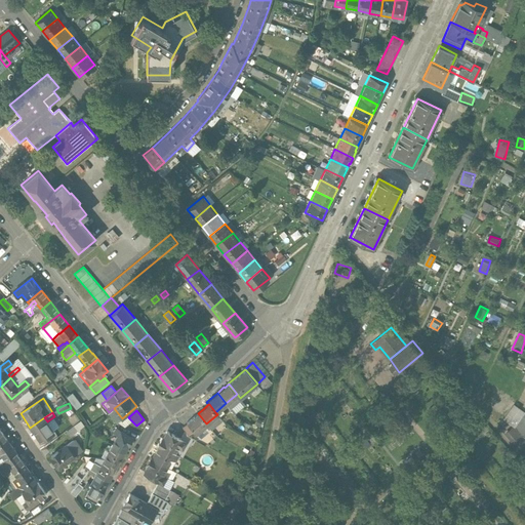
[(198,413),(195,416),(194,416),(187,422),(196,433),(206,423),(198,413)]
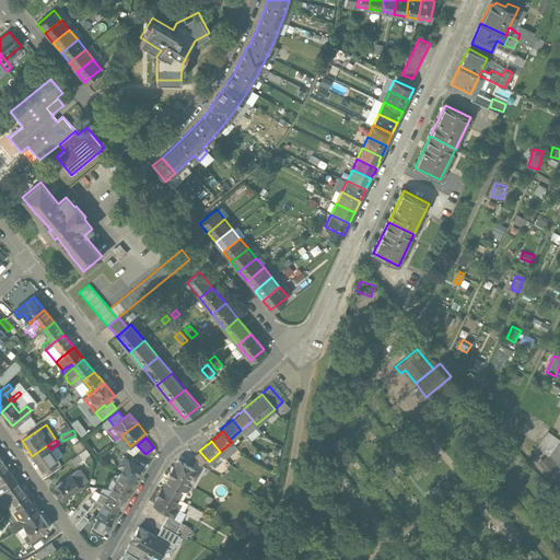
[(47,445),(32,456),(43,470),(58,461),(50,450),(47,445)]
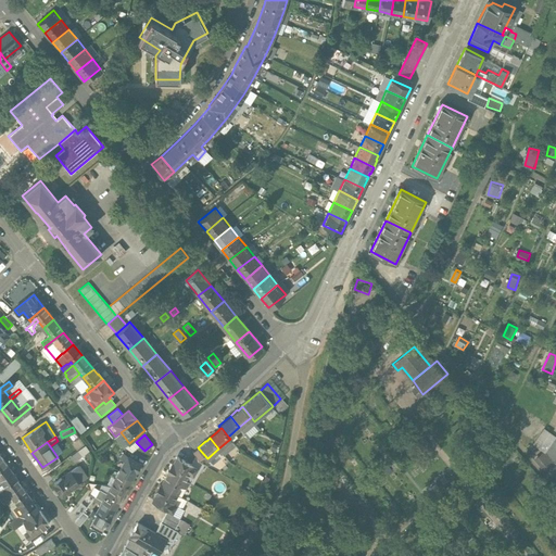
[(83,447),(76,452),(79,456),(86,451),(83,447)]
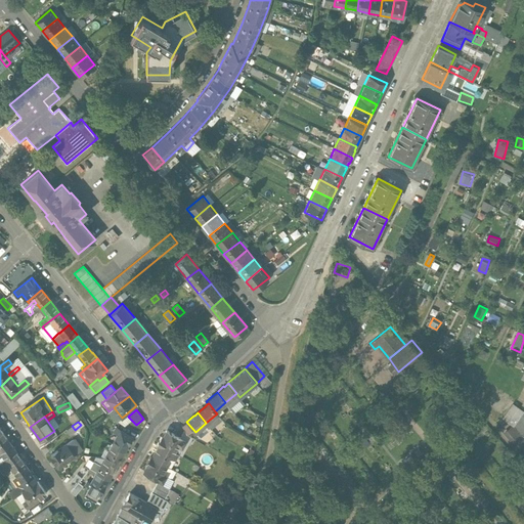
[(187,422),(182,426),(187,434),(193,431),(187,422)]
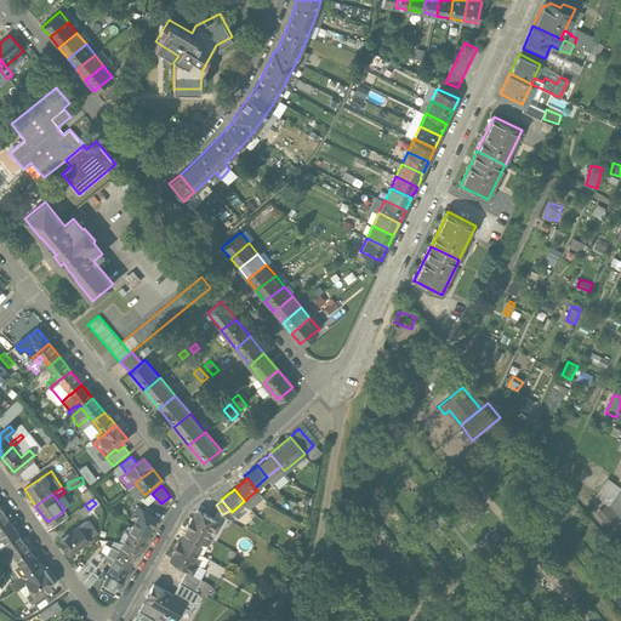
[(157,518),(138,507),(136,512),(140,514),(134,527),(147,534),(157,518)]
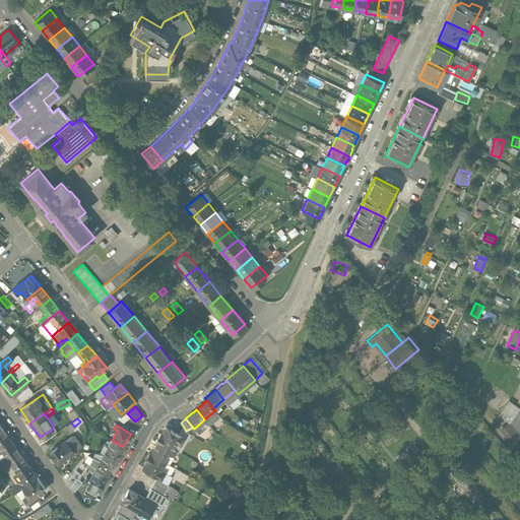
[(184,437),(166,427),(161,434),(160,434),(156,441),(157,441),(158,441),(171,448),(173,449),(173,448),(177,441),(181,443),(184,437)]
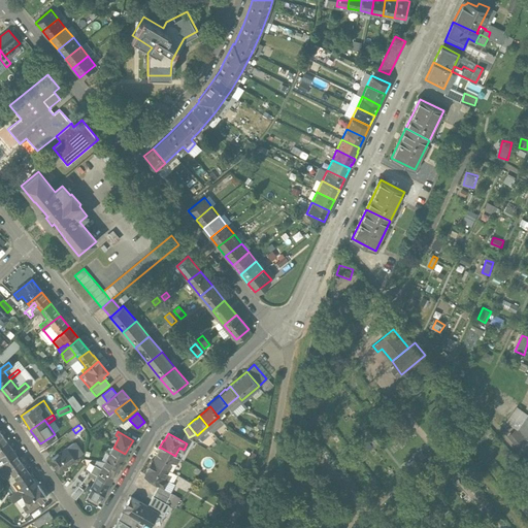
[(2,435),(0,436),(0,454),(0,455),(10,448),(2,435)]
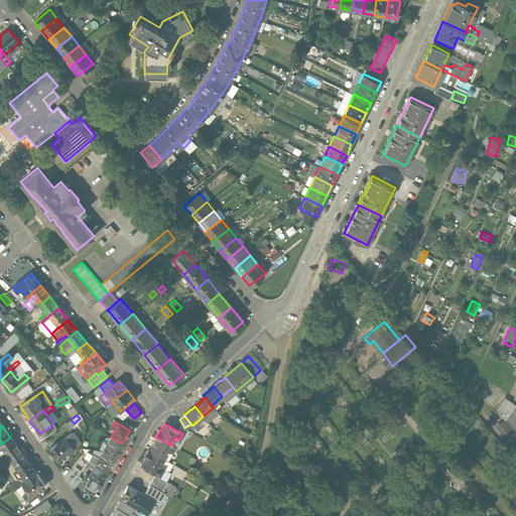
[(72,432),(49,448),(56,459),(79,442),(72,432)]
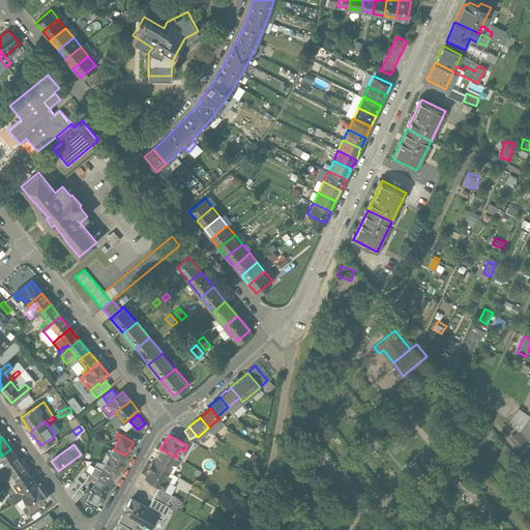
[(10,449),(0,457),(6,465),(9,469),(20,462),(10,449)]
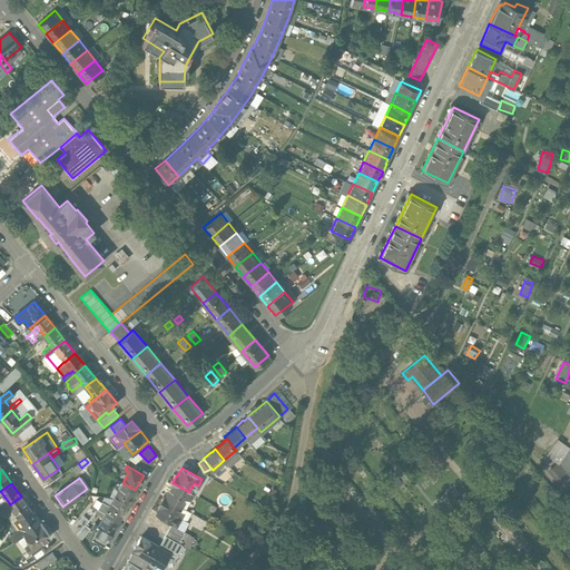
[(135,490),(123,483),(114,499),(126,505),(135,490)]
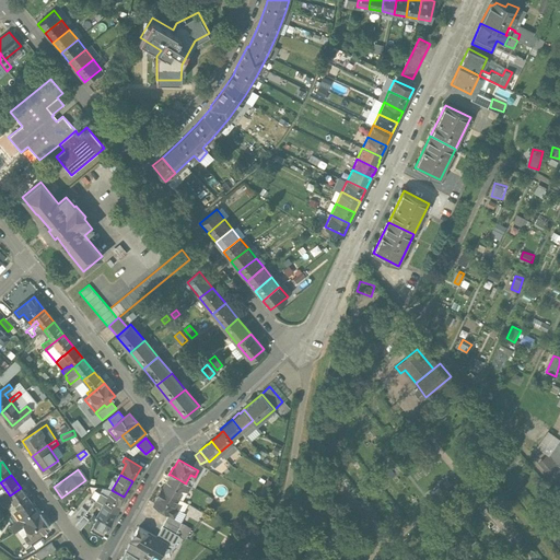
[(184,482),(171,475),(170,475),(162,488),(162,489),(177,498),(182,500),(187,490),(183,488),(183,485),(184,482)]
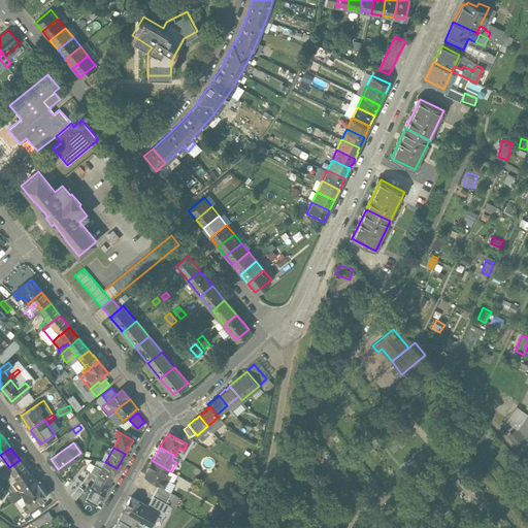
[(20,460),(9,467),(11,471),(18,480),(28,472),(20,460)]
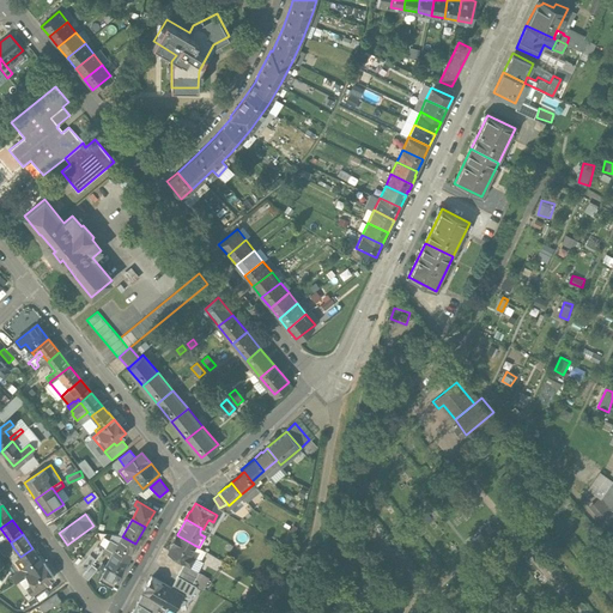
[(194,545),(177,535),(177,534),(176,534),(171,541),(173,542),(168,551),(189,563),(193,556),(199,559),(204,550),(199,547),(194,545)]
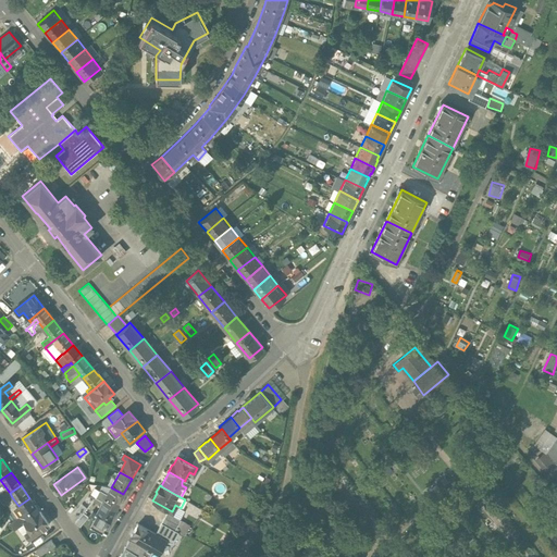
[(111,487),(108,494),(99,490),(95,498),(102,503),(115,509),(123,494),(111,487)]
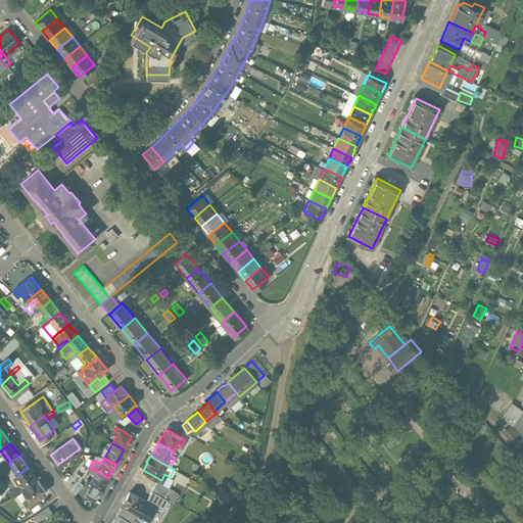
[(6,459),(0,463),(0,467),(1,469),(9,463),(6,459)]
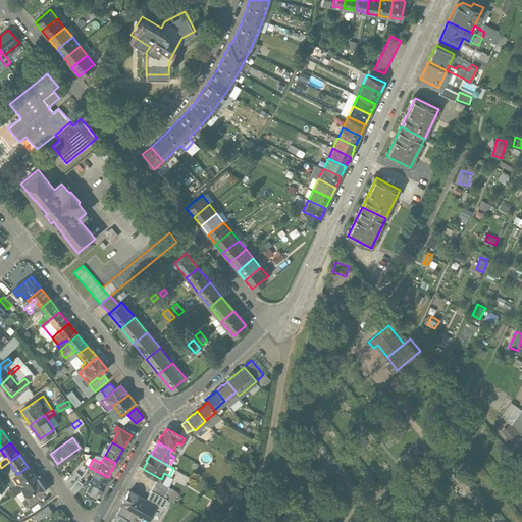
[(9,462),(1,468),(4,471),(11,466),(9,462)]
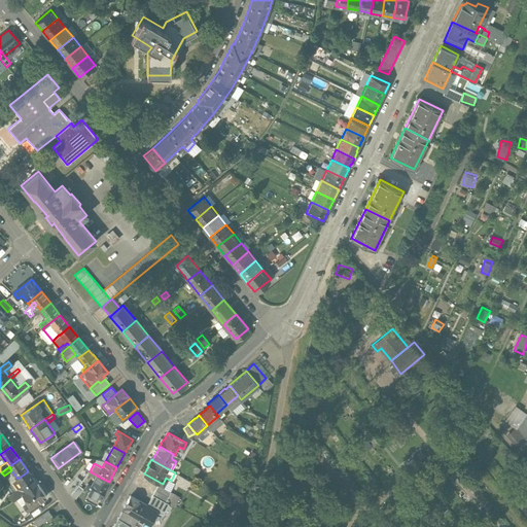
[(28,471),(18,479),(24,488),(26,491),(37,484),(33,477),(32,478),(28,471)]
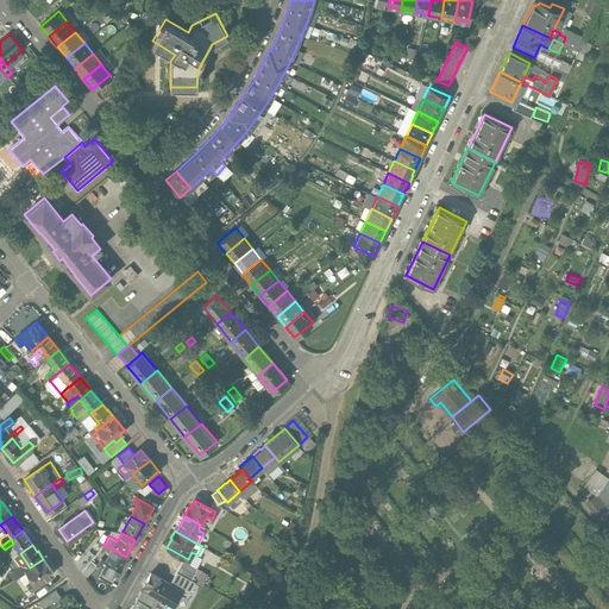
[(111,552),(106,562),(101,559),(99,564),(117,573),(126,557),(112,550),(111,552)]
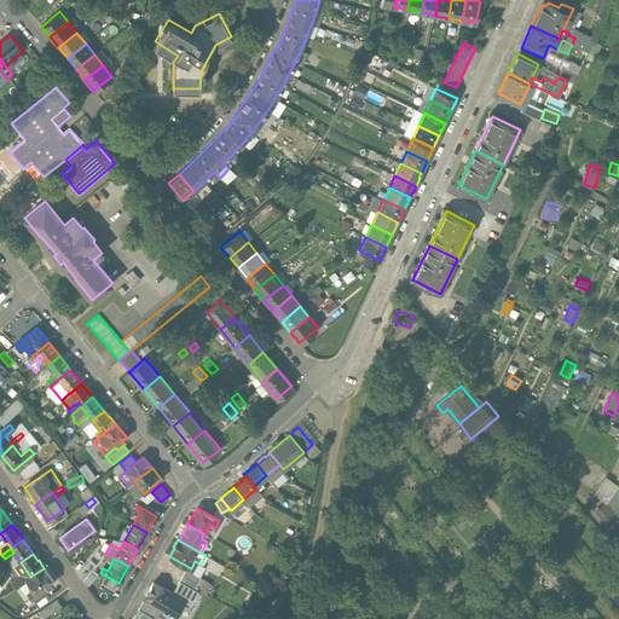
[(91,560),(81,571),(87,576),(96,565),(91,560)]
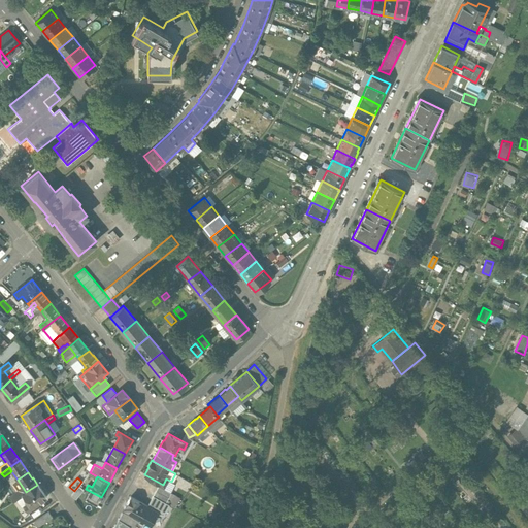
[(26,492),(22,495),(28,503),(31,508),(46,498),(37,485),(26,492)]
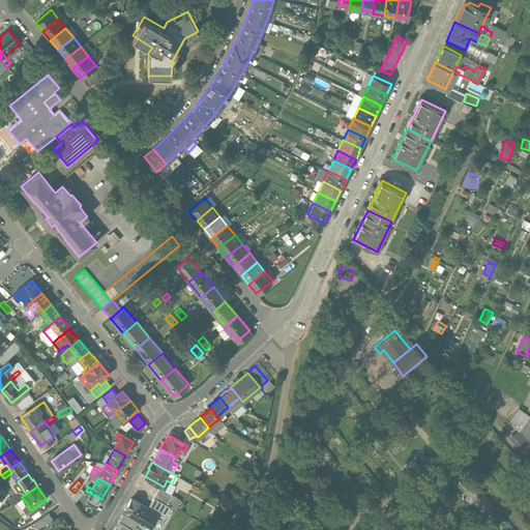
[(172,495),(159,488),(153,498),(166,505),(172,495)]
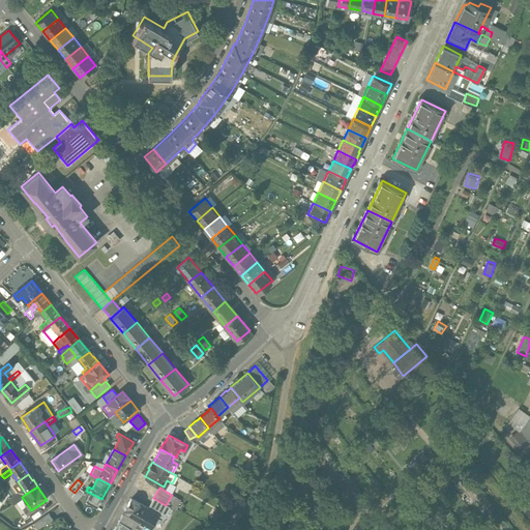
[(19,493),(9,499),(12,504),(22,497),(26,494),(24,491),(20,494),(19,493)]
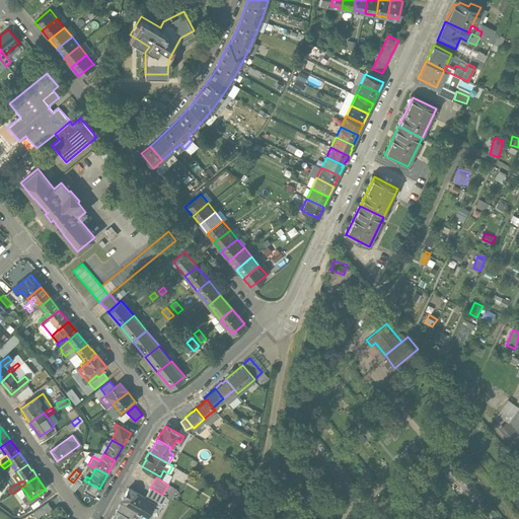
[(98,491),(87,485),(84,490),(95,496),(98,491)]
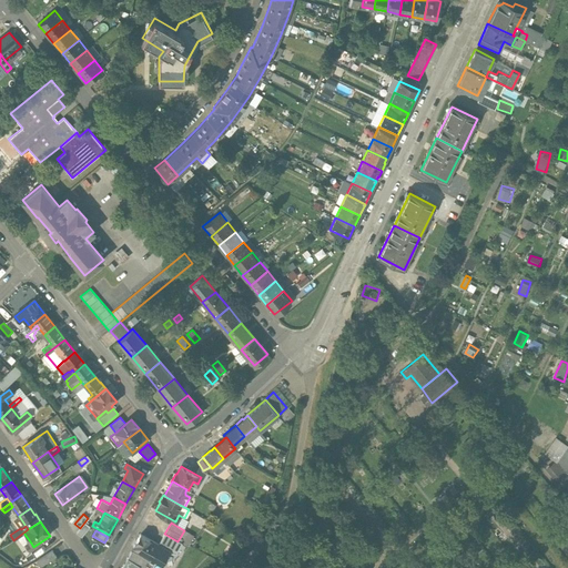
[(159,545),(175,554),(182,543),(178,541),(164,534),(159,545)]
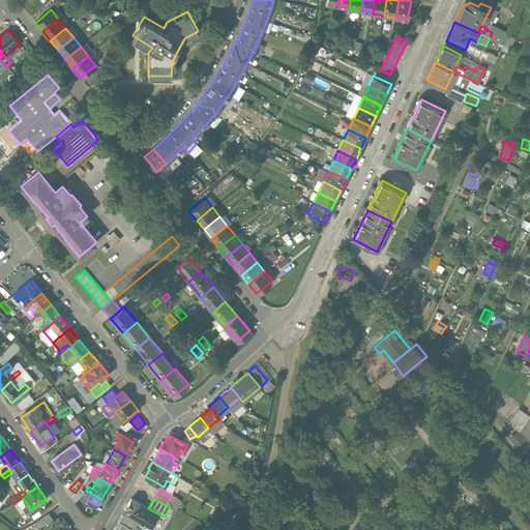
[(21,499),(12,504),(15,508),(21,504),(23,502),(21,499)]
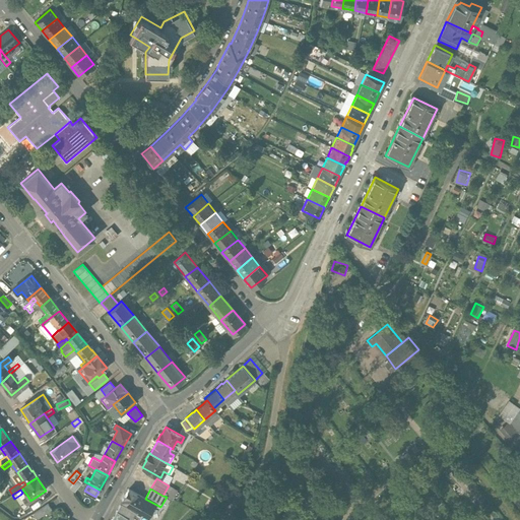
[(155,504),(129,490),(122,502),(148,516),(155,504)]
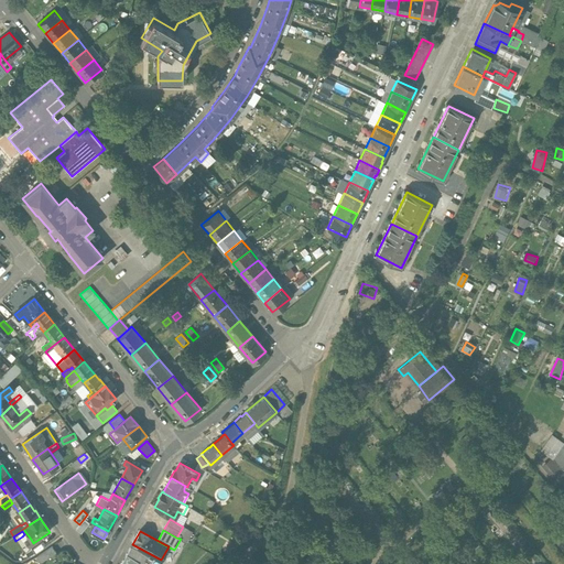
[(53,546),(38,556),(41,563),(47,559),(49,559),(51,557),(51,556),(56,552),(53,546)]
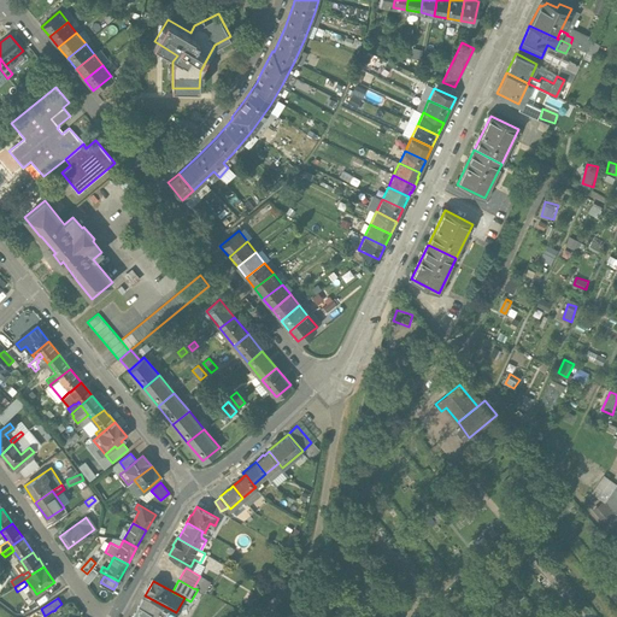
[(164,616),(166,613),(144,600),(139,607),(152,616),(153,616),(164,616)]
